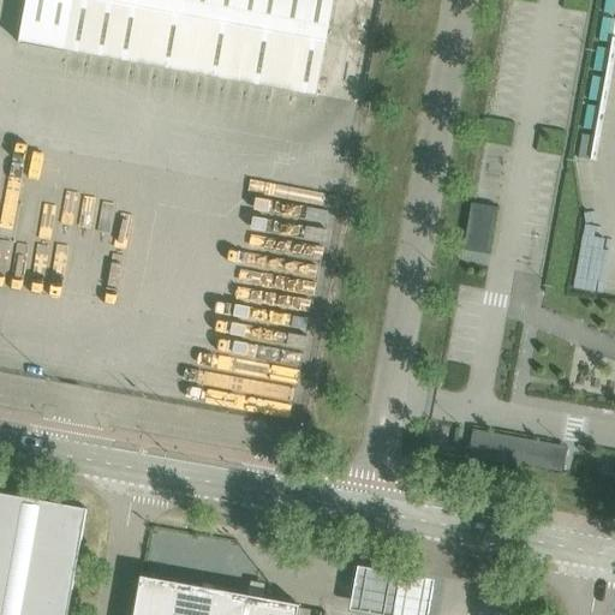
[(27,0),(19,43),(316,97),(333,0),(27,0)]
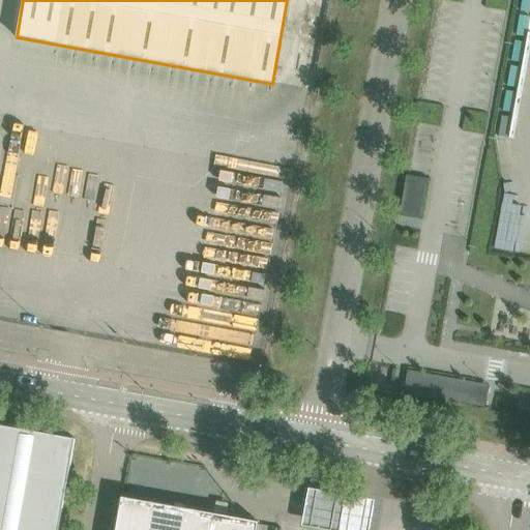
[(327,11),(327,0),(291,0),(291,2),(302,3),(301,9),(327,11)]
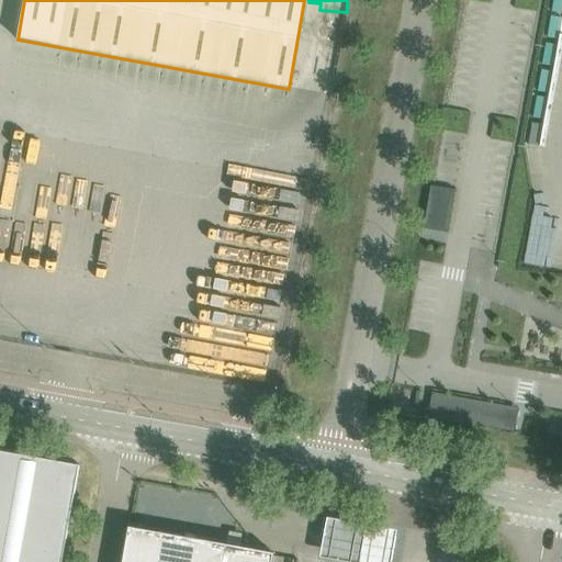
[(0,561),(62,561),(79,465),(0,450),(0,561)]
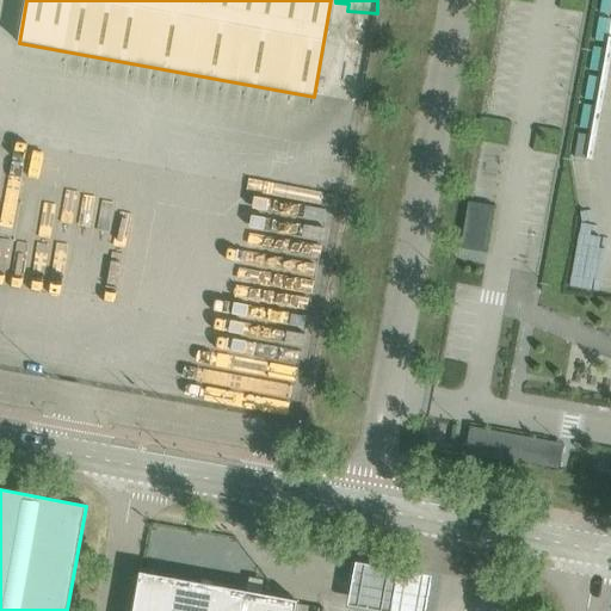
[(356,554),(347,599),(419,610),(425,610),(433,568),(356,554)]
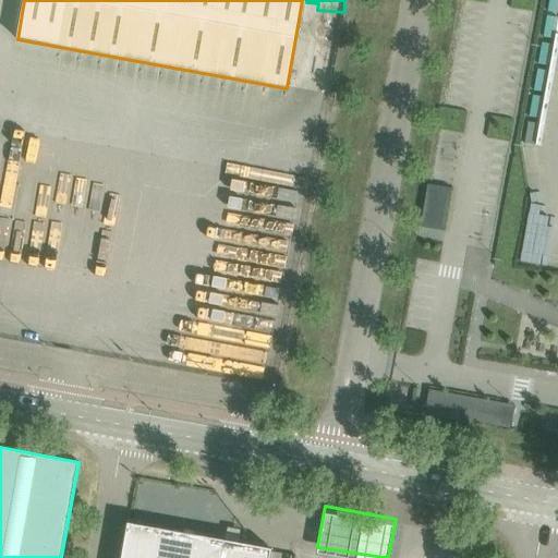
[(269,557),(271,549),(254,546),(128,523),(121,557),(269,557)]
